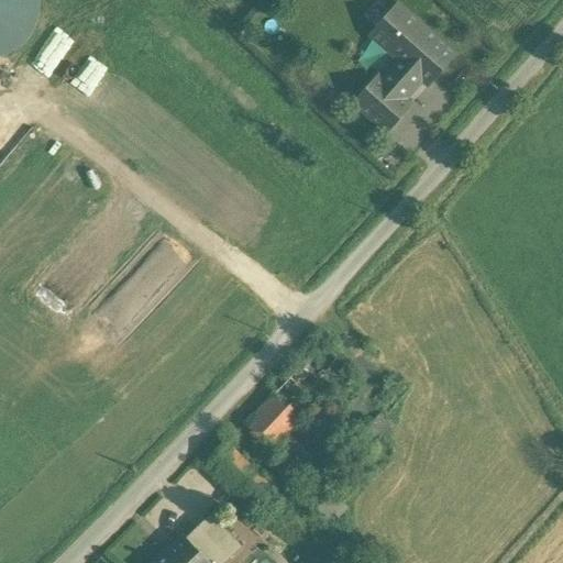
[(0,0),(0,57),(13,53),(26,43),(35,31),(41,15),(41,0),(0,0)]
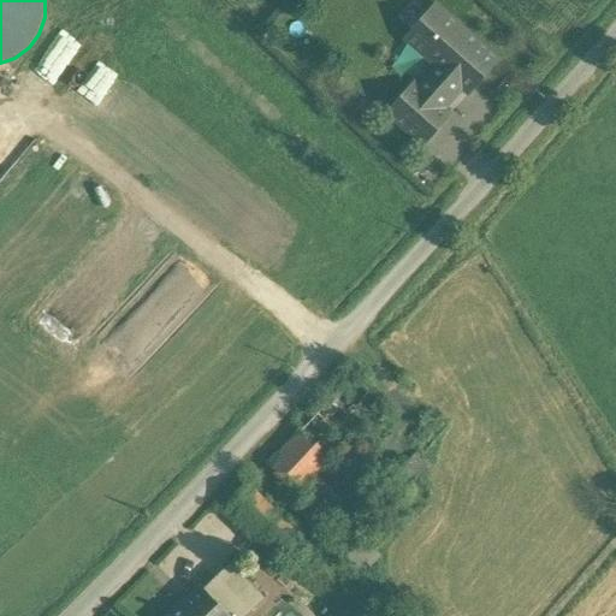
[(436,66),(462,89),(468,94),(498,60),(436,5),(406,39),(436,66)]
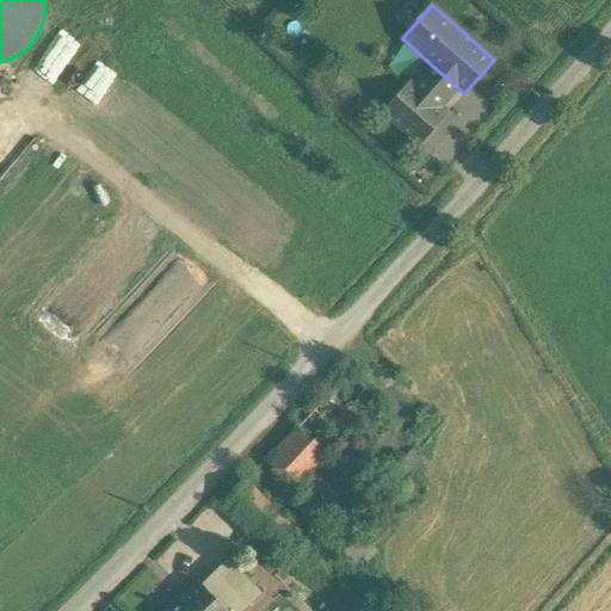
[(458,88),(432,66),(414,86),(440,109),(458,88)]
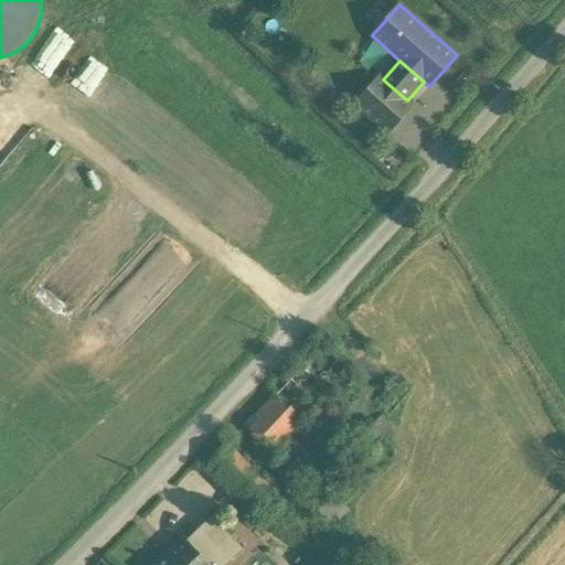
[(383,80),(380,76),(355,105),(388,134),(413,105),(407,100),(383,80)]
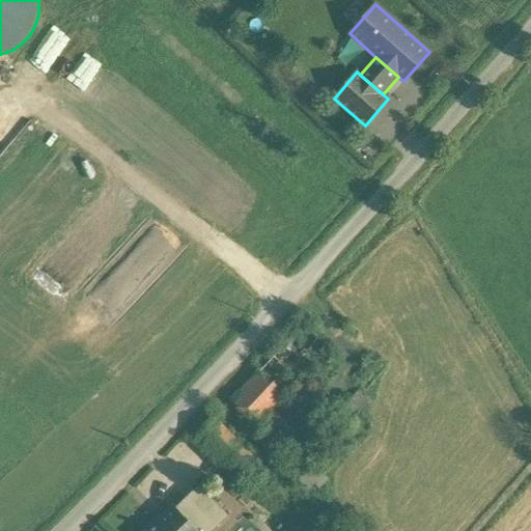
[(0,157),(9,150),(0,137),(0,157)]
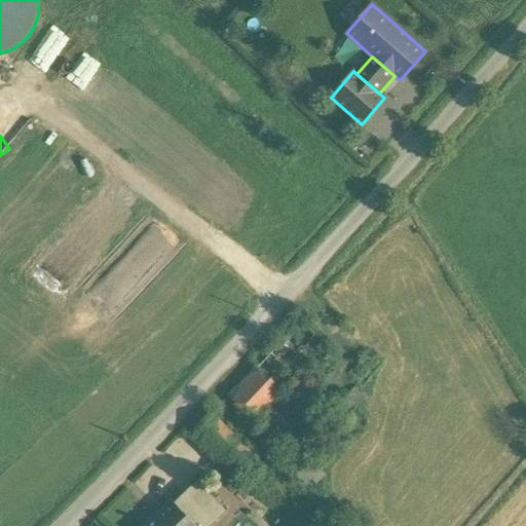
[(300,320),(229,397),(255,422),(295,379),(305,388),(321,372),(310,362),(326,345),(300,320)]
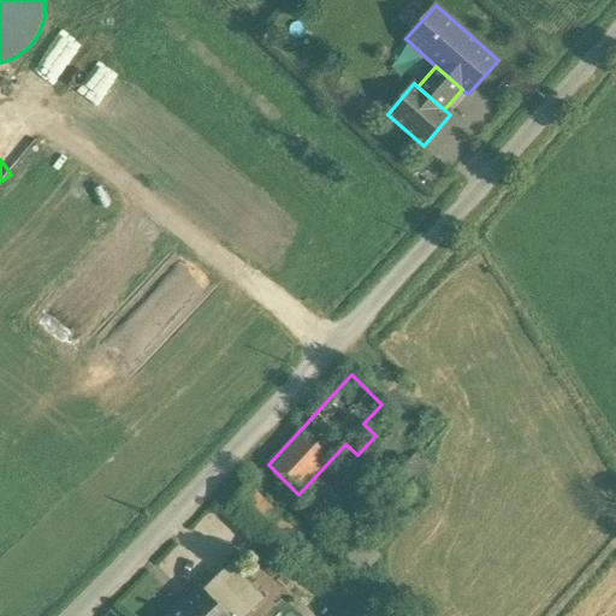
[(344,502),(319,480),(303,498),(327,520),(344,502)]
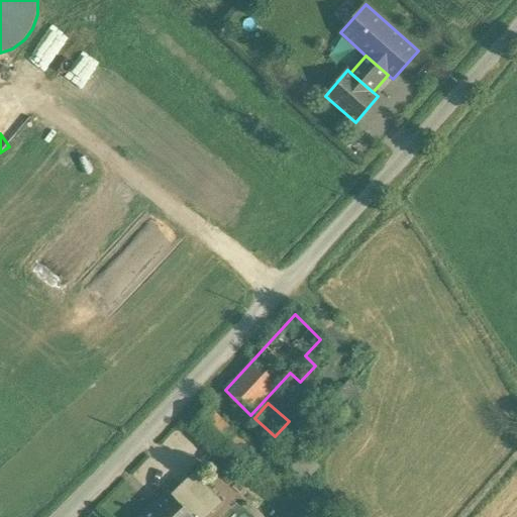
[(251,449),(210,408),(187,431),(228,473),(251,449)]
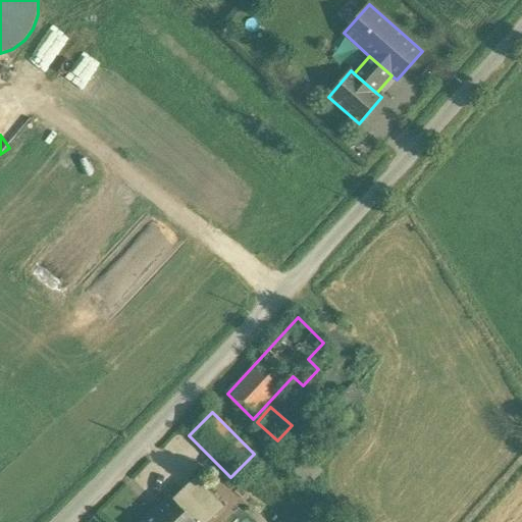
[(172,499),(194,521),(209,521),(224,508),(196,477),(172,499)]
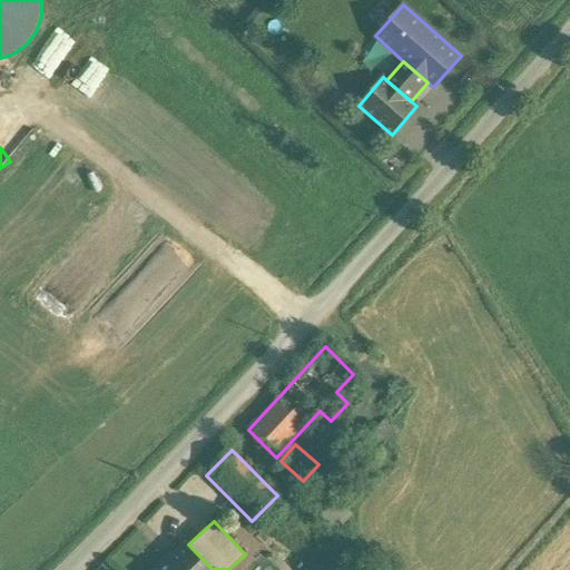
[(212,569),(188,544),(161,569),(212,569)]
